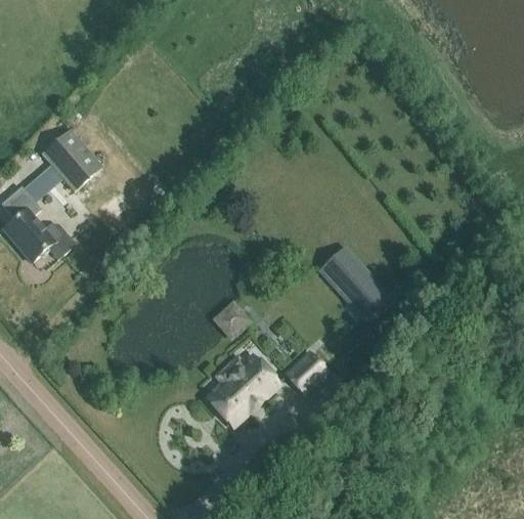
[(74,189),(101,166),(70,128),(42,153),(74,189)]
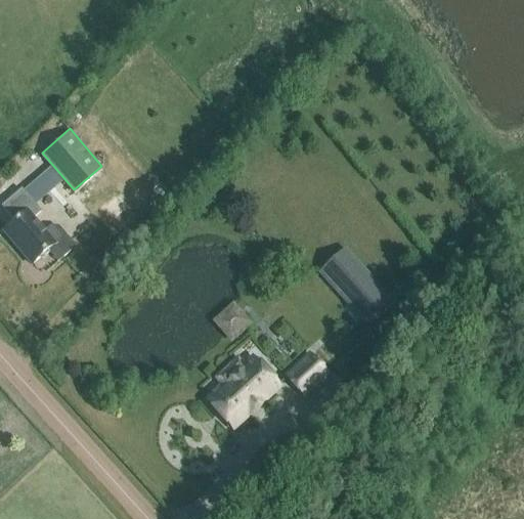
[(14,218),(4,228),(31,260),(47,247),(57,258),(71,247),(71,240),(57,223),(50,223),(44,228),(32,215),(40,208),(22,186),(2,203),(14,218)]
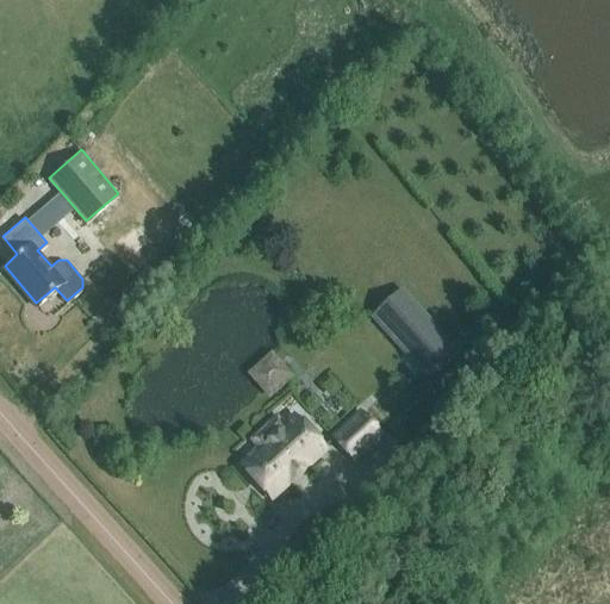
[(411,353),(427,371),(453,348),(424,315),(424,316),(410,299),(391,317),(417,347),(411,353)]
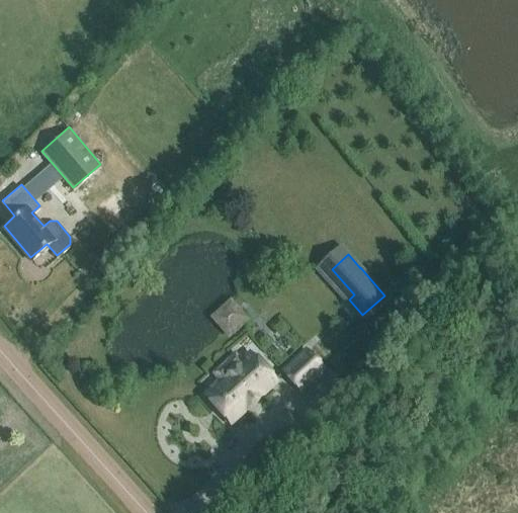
[(233,333),(255,312),(235,291),(213,313),(233,333)]
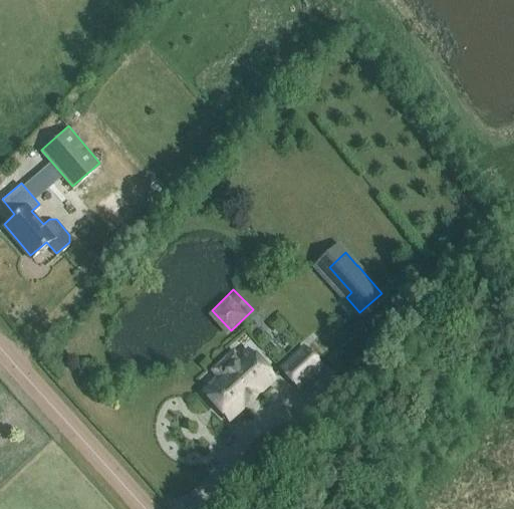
[(303,344),(280,366),(297,385),(320,363),(303,344)]
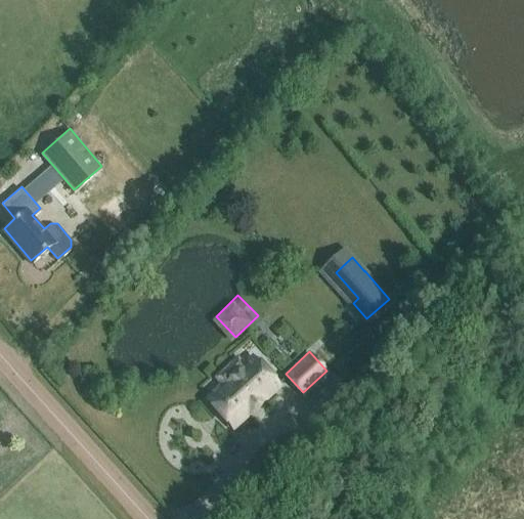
[(207,397),(231,424),(277,383),(253,355),(243,364),(236,358),(221,373),(227,379),(207,397)]
